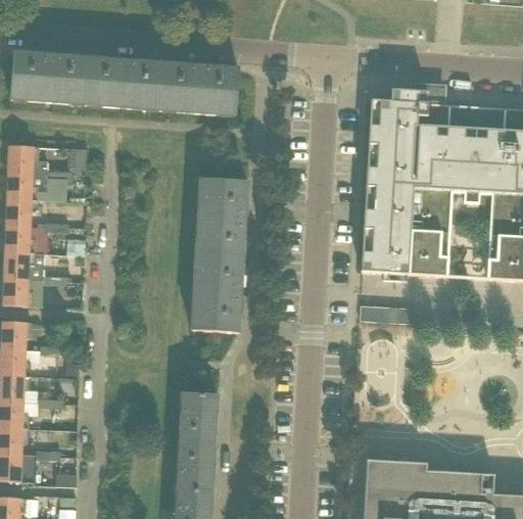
[(89,58),(14,52),(10,99),(86,104),(89,58)]
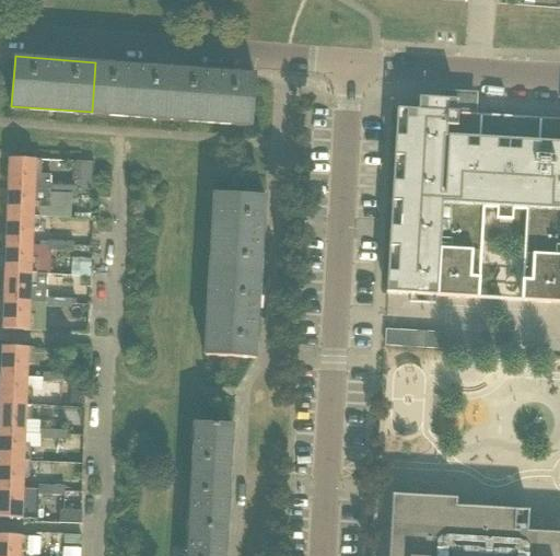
[(175,68),(95,62),(92,112),(172,118),(175,68)]
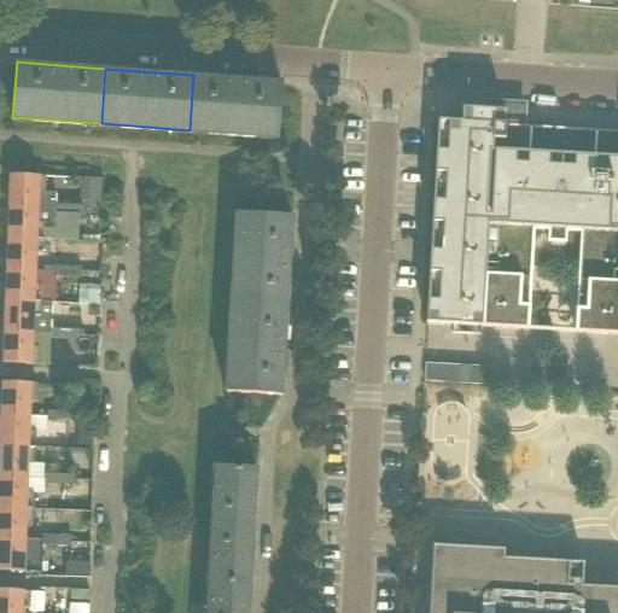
[(278,136),(281,83),(281,82),(193,75),(190,130),(278,136)]
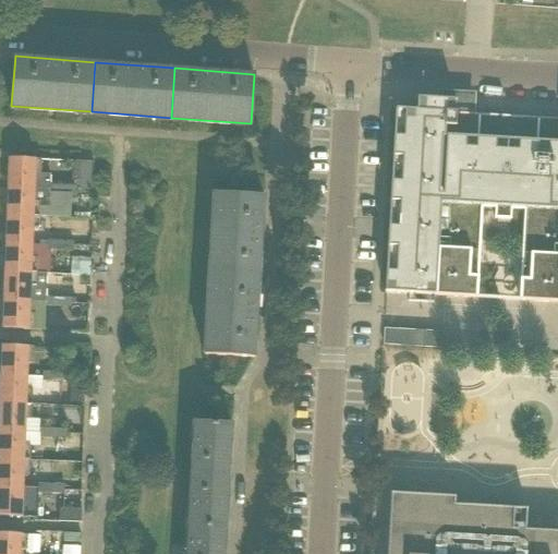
[(557,299),(557,116),(537,115),(536,149),(478,145),(480,111),(465,110),(466,99),(456,98),(417,95),(416,108),(396,107),(392,154),(385,289),(477,294),(483,204),(495,205),(495,215),(511,216),(512,206),(524,206),(520,298),(557,299)]
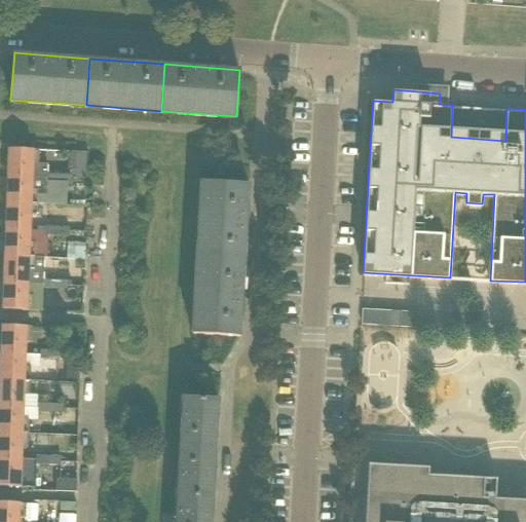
[(9,147),(8,173),(45,175),(45,162),(38,162),(38,147),(9,147)]
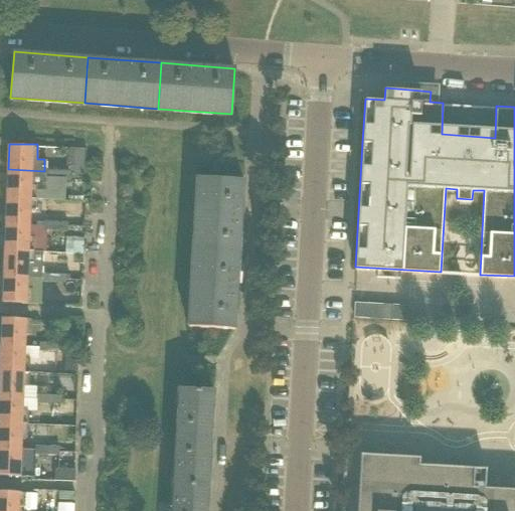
[(70,168),(57,167),(57,176),(66,176),(70,177),(70,172),(86,172),(87,146),(71,145),(70,168)]
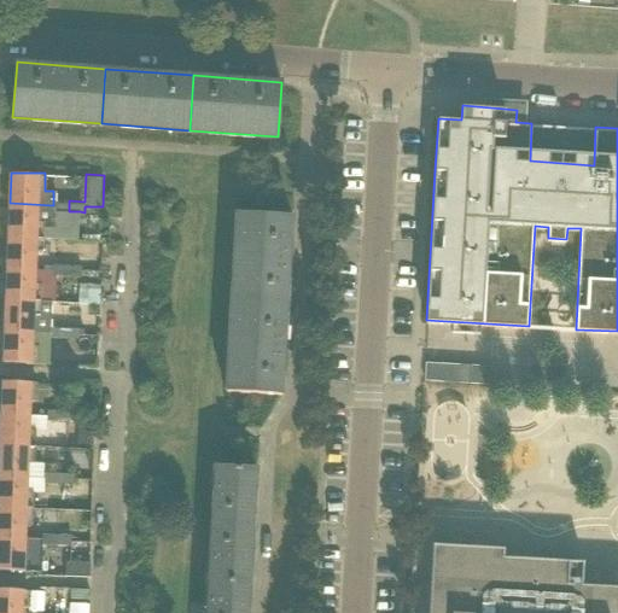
[(79,238),(80,211),(69,211),(69,200),(56,200),(54,205),(53,205),(10,203),(9,234),(42,237),(79,238)]
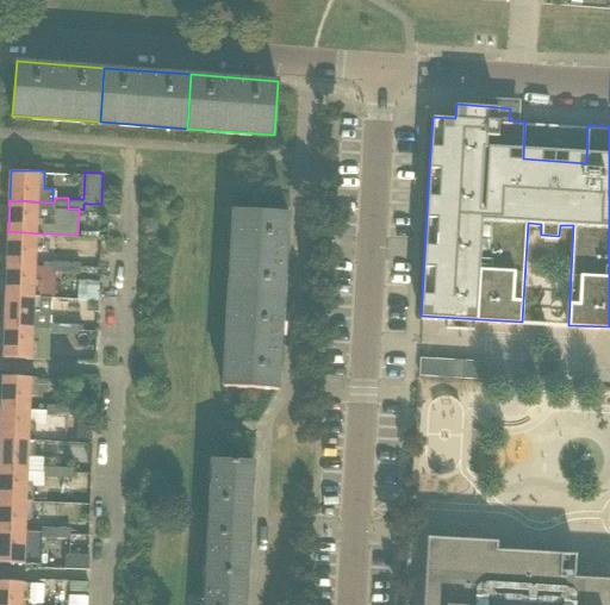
[(282,300),(284,281),(278,280),(279,263),(285,264),(286,249),(280,249),(280,232),(287,232),(288,212),(240,210),(238,229),(231,228),(229,280),(235,280),(234,297),(282,300)]
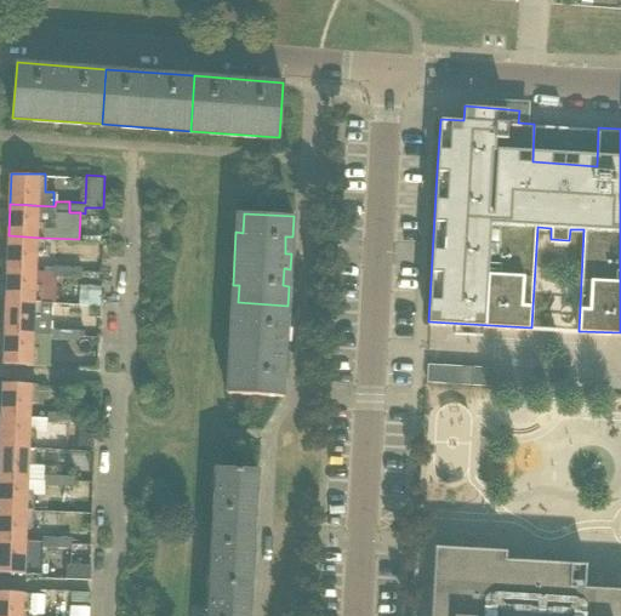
[(43,255),(43,238),(9,235),(7,267),(36,268),(36,254),(43,255)]
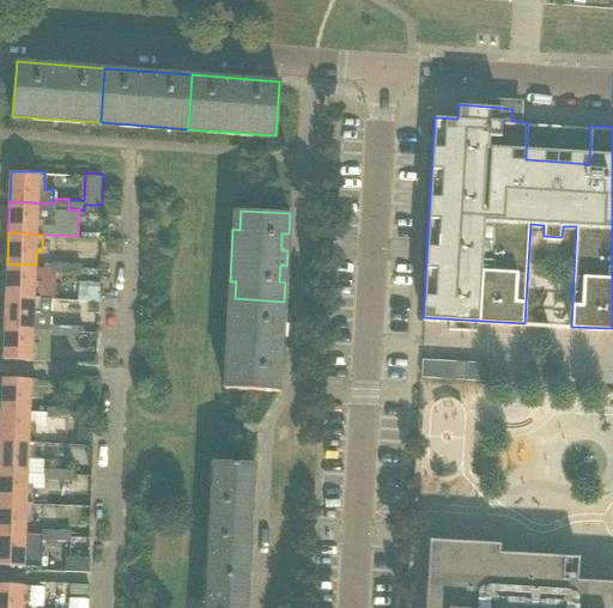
[(67,271),(67,261),(53,260),(53,271),(61,271),(67,271)]
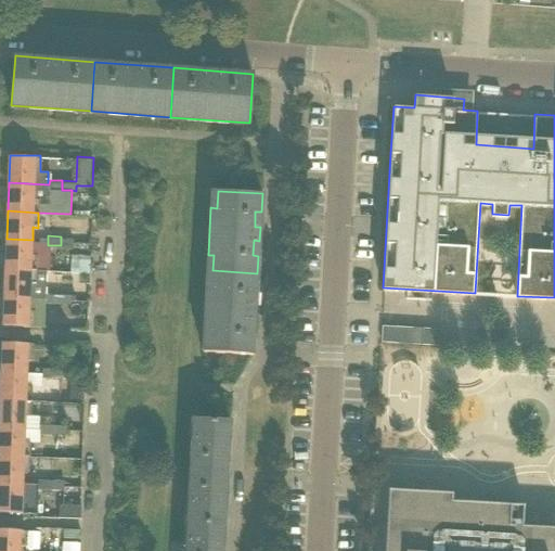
[(61,236),(61,245),(74,245),(74,236),(61,236)]
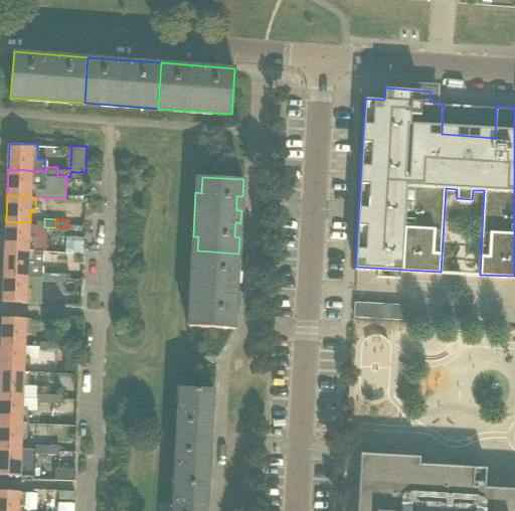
[(34,235),(30,235),(30,222),(6,221),(5,247),(34,249),(34,235)]
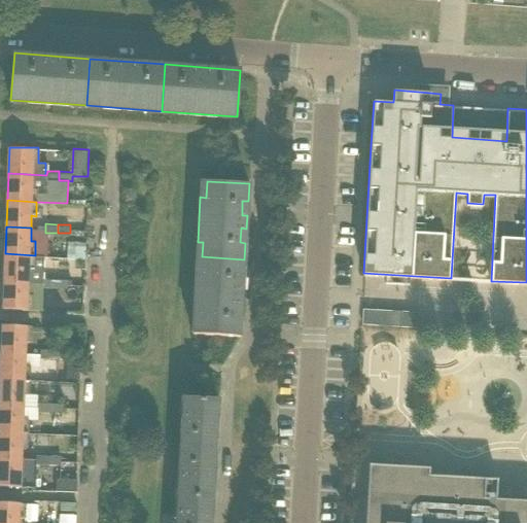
[(29,281),(43,282),(43,278),(43,269),(44,255),(35,255),(5,253),(4,280),(29,281)]
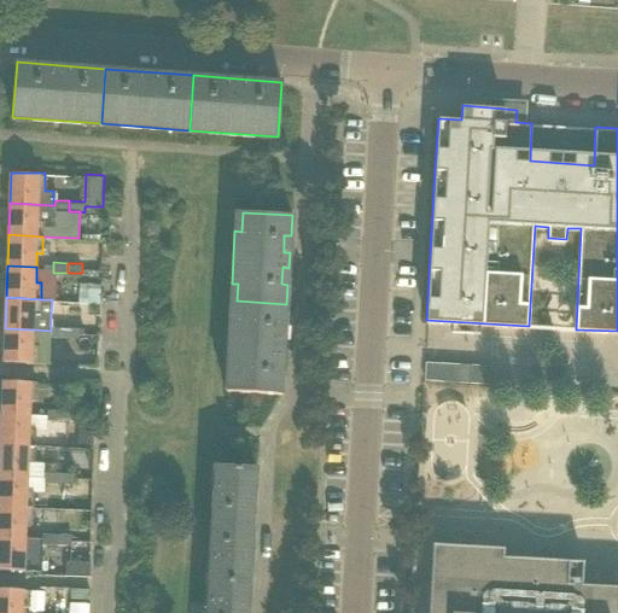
[(284,355),(285,340),(278,339),(279,322),(285,323),(286,304),(237,301),(235,319),(229,319),(227,371),(233,372),(232,390),(281,392),(283,372),(277,372),(278,355),(284,355)]
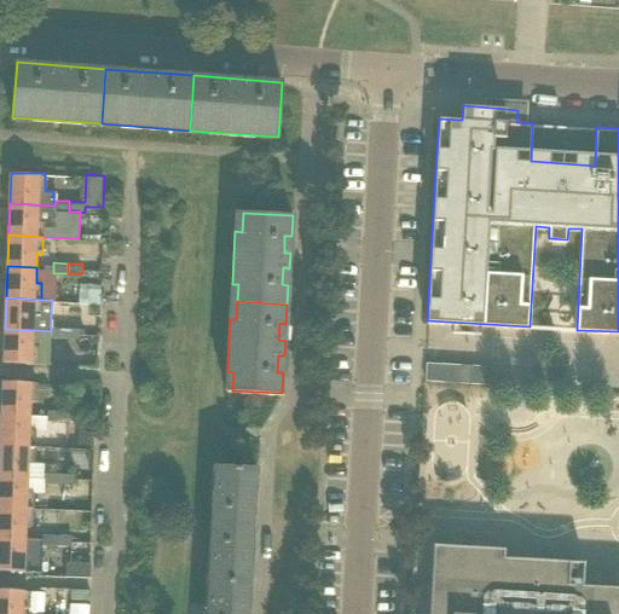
[(67,336),(67,326),(51,326),(51,331),(51,336),(67,336)]
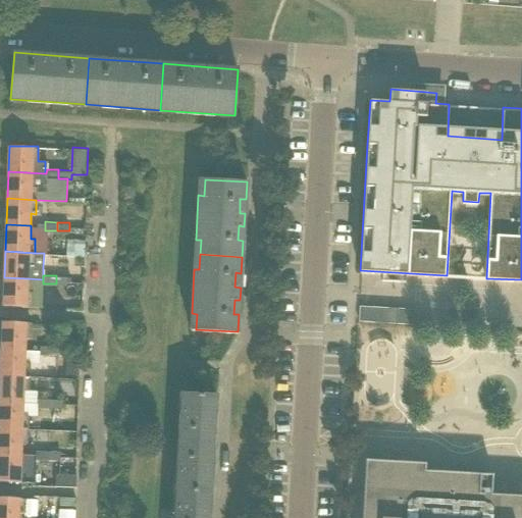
[(71,283),(71,280),(71,275),(67,275),(56,275),(56,283),(71,283)]
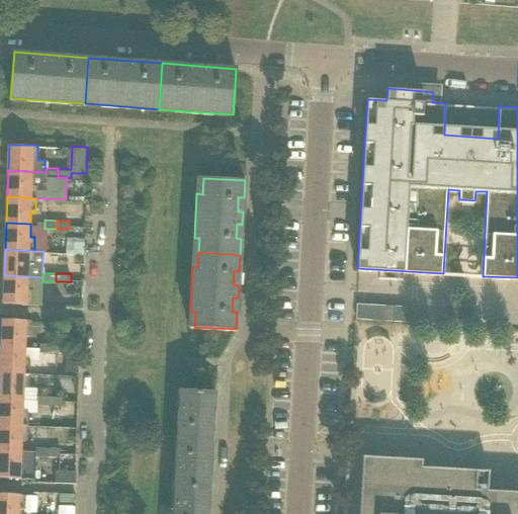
[(32,288),(28,288),(28,276),(4,275),(2,302),(32,304),(32,288)]
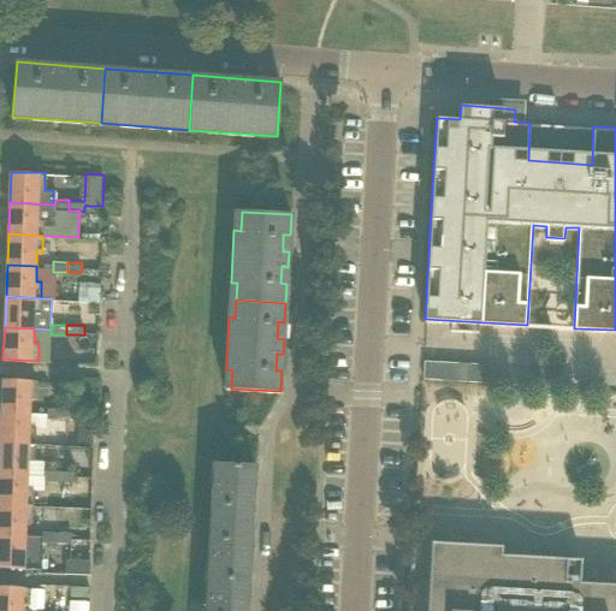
[(468,361),(425,359),(424,377),(468,379),(468,361)]
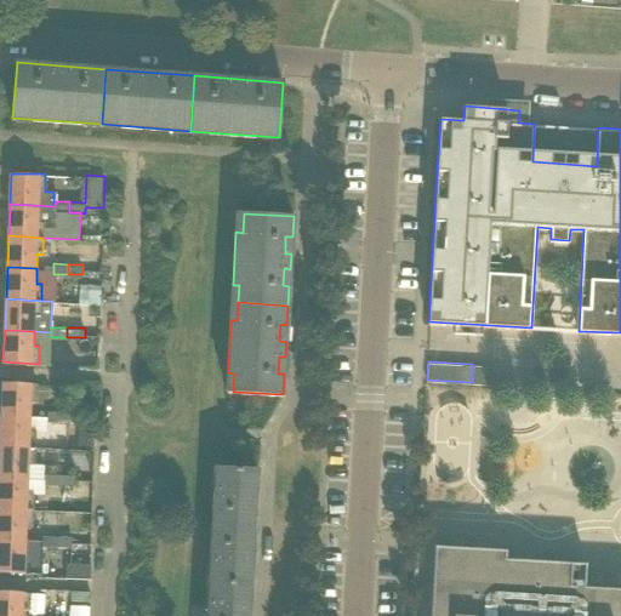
[(38,382),(3,381),(1,414),(30,415),(32,399),(38,399),(38,382)]
